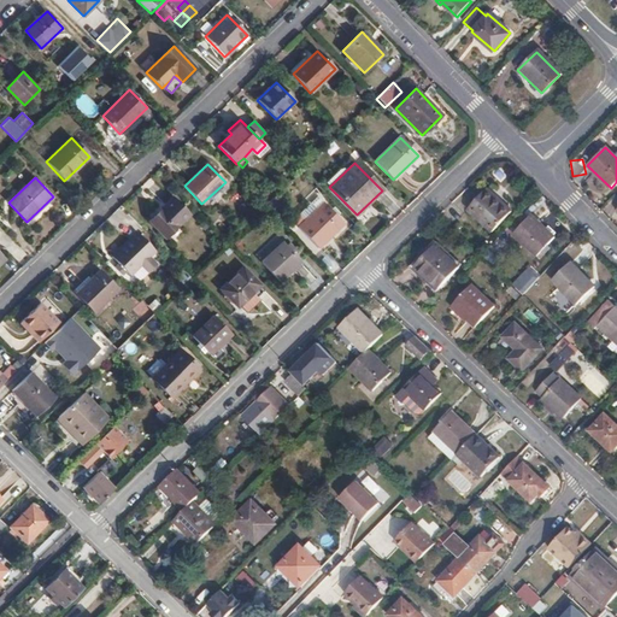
[(487,189),(468,210),(492,233),(511,212),(487,189)]
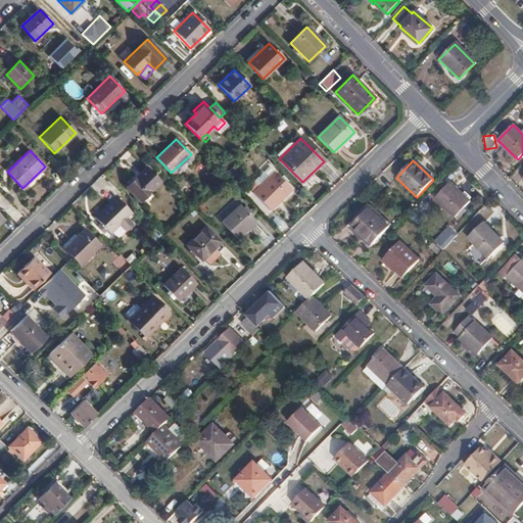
[(146,168),(127,187),(140,201),(160,182),(146,168)]
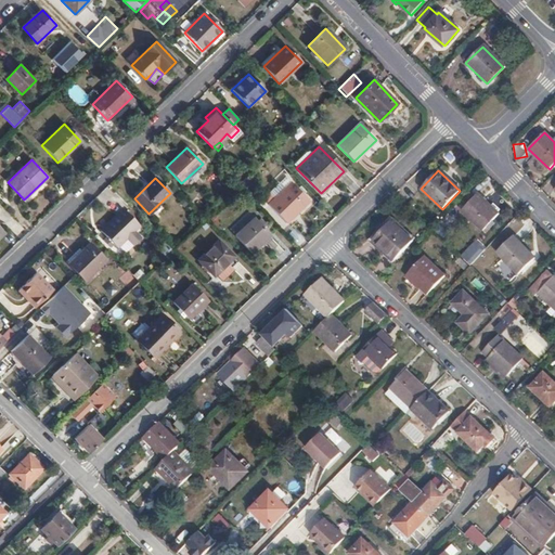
[(291,183),(268,205),(285,223),(308,202),(291,183)]
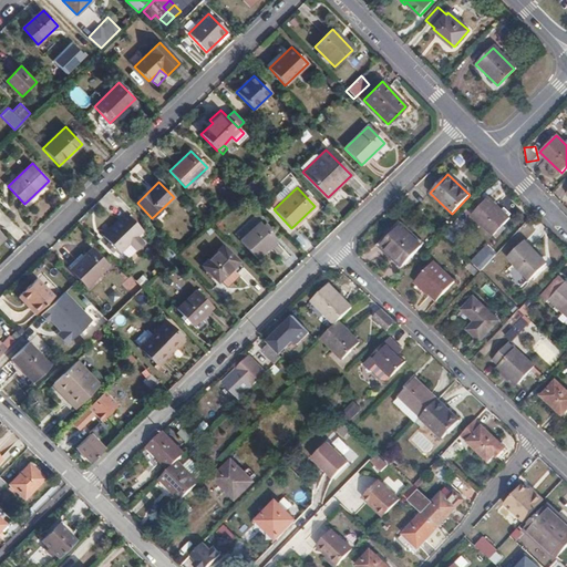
[(487,198),(471,215),(493,236),(509,218),(487,198)]
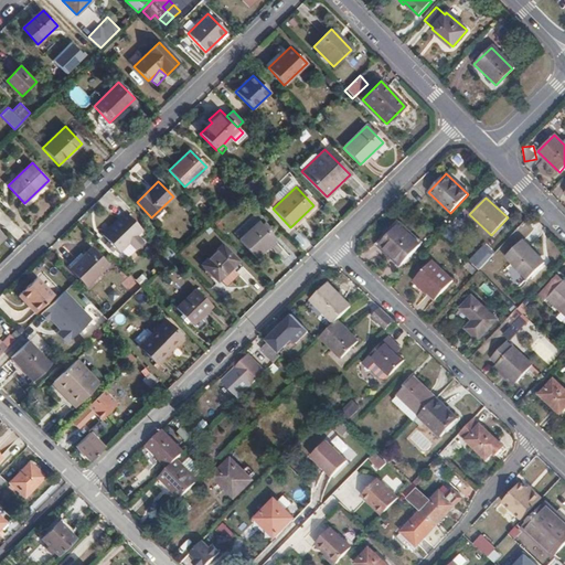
[(126,213),(103,235),(119,252),(129,243),(135,248),(142,242),(131,230),(137,224),(126,213)]
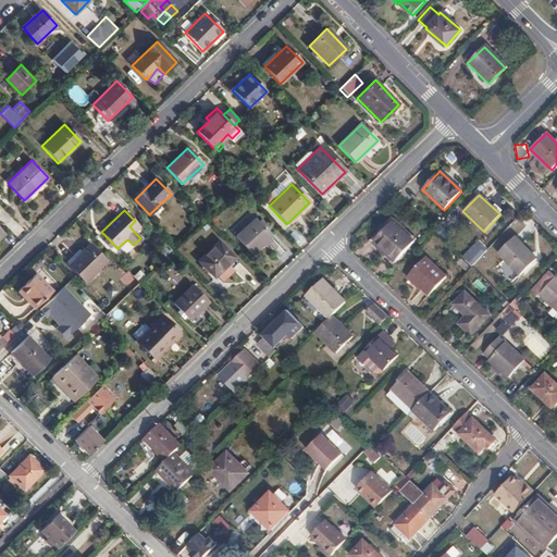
[(256,220),(237,237),(252,254),(271,236),(256,220)]
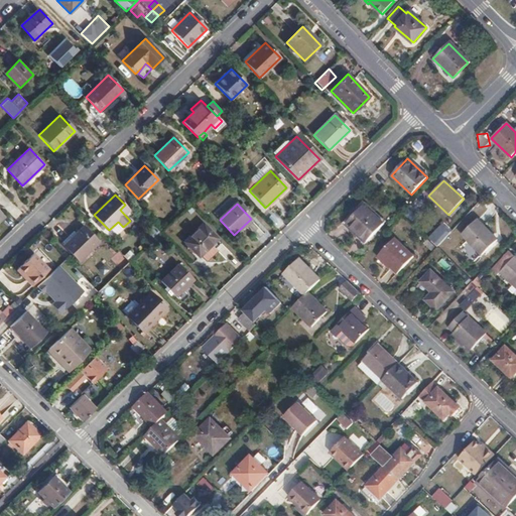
[(364,206),(347,224),(367,243),(384,225),(364,206)]
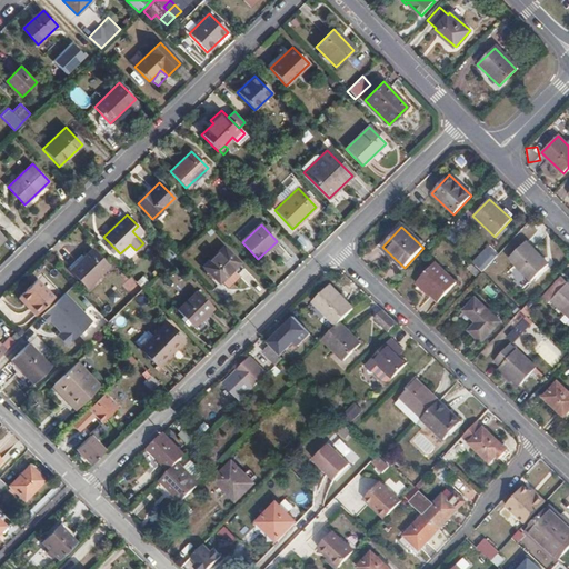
[(527,242),(510,259),(532,281),(549,266),(527,242)]
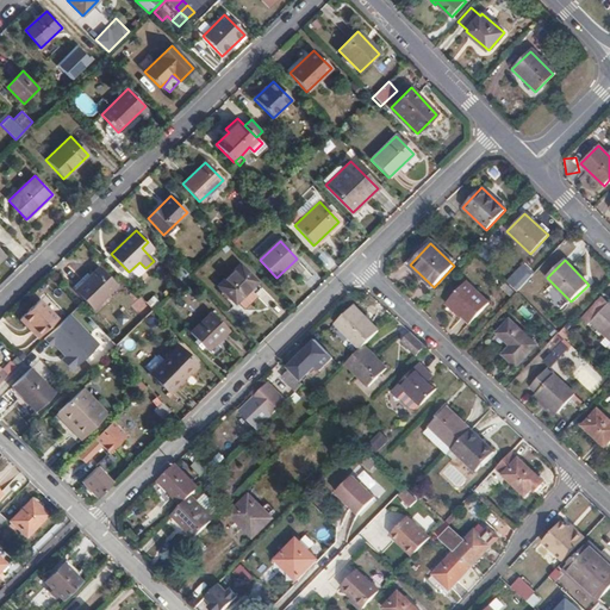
[(517,292),(534,273),(524,263),(506,282),(517,292)]
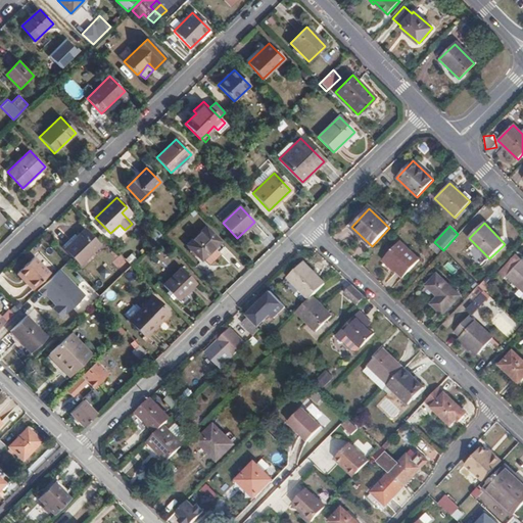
[(206,227),(187,245),(201,260),(203,259),(215,248),(219,251),(225,245),(221,242),(206,227)]
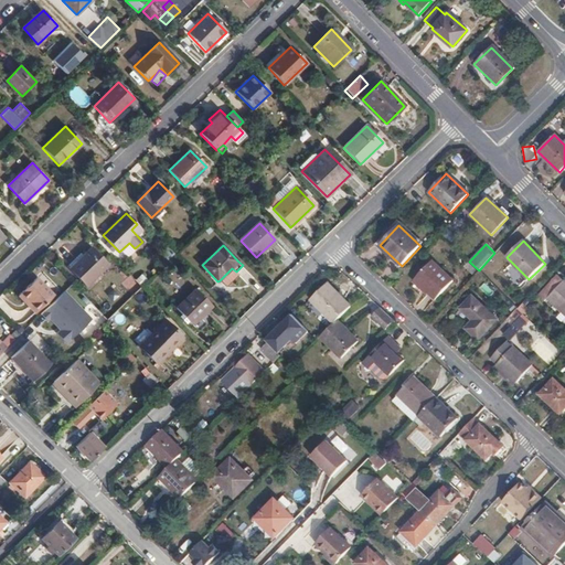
[(91,248),(68,268),(86,286),(108,265),(91,248)]
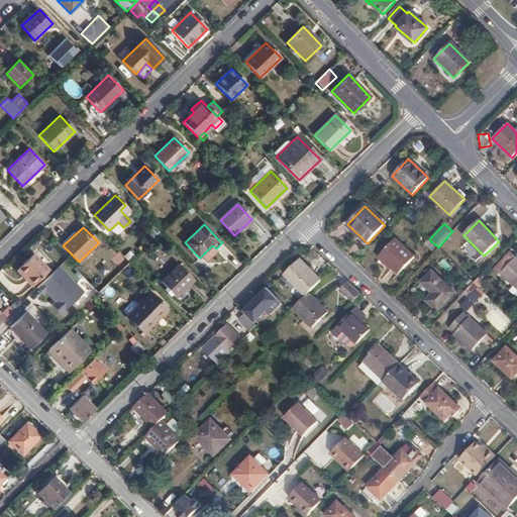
[(395,239),(380,256),(399,275),(414,257),(395,239)]
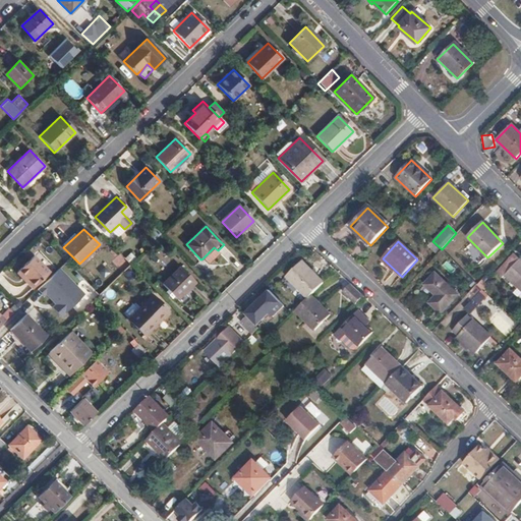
[(431,242),(428,245),(437,253),(440,250),(431,242)]
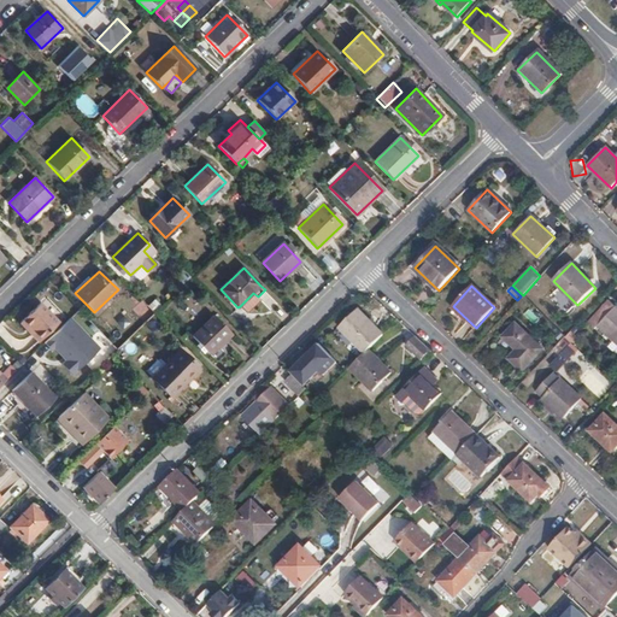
[(253,293),(240,306),(247,312),(260,299),(258,297),(253,293)]
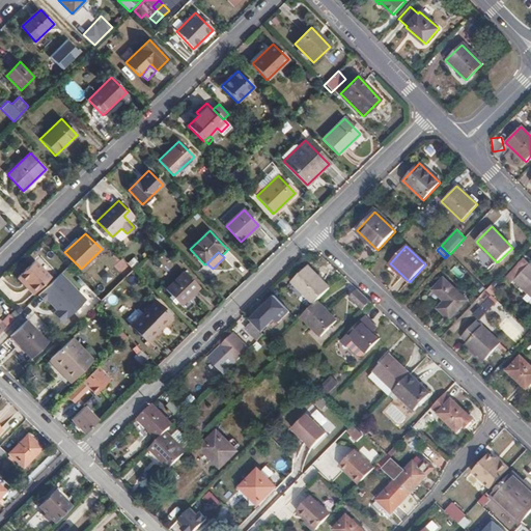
[(530,264),(525,259),(513,271),(520,276),(515,281),(530,295),(530,264)]
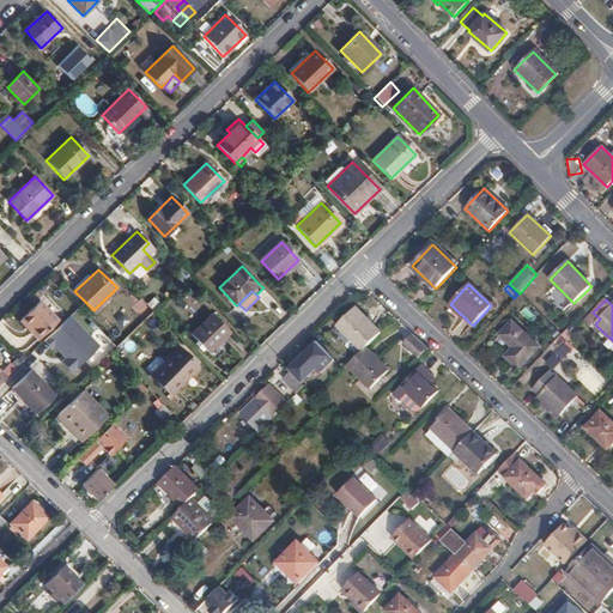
[(34,329),(31,332),(38,339),(58,321),(38,302),(22,317),(34,329)]
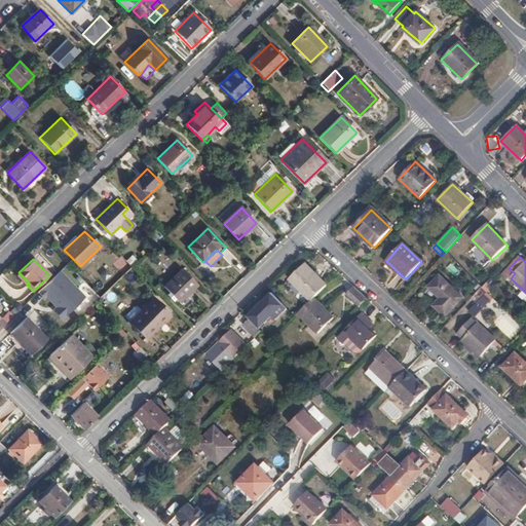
[(455,276),(459,272),(451,263),(447,267),(455,276)]
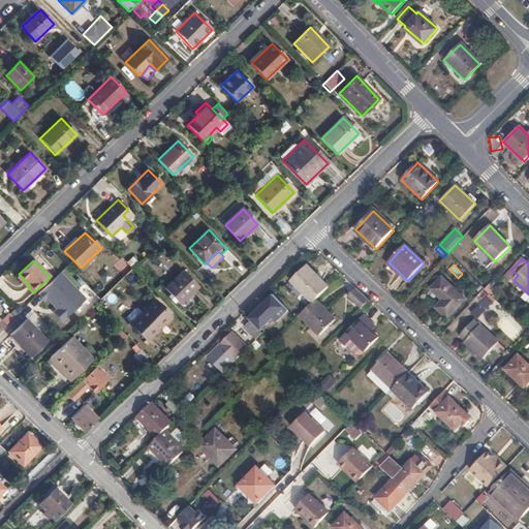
[(68,266),(63,270),(80,286),(84,282),(68,266)]
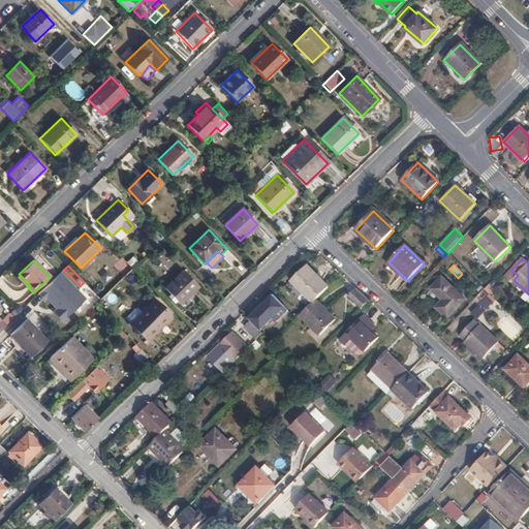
[(315,300),(328,287),(307,266),(291,281),(293,283),(304,293),(312,303),(315,300)]
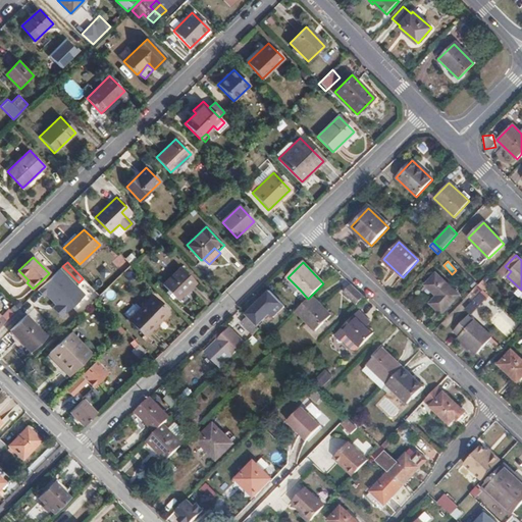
[(118,265),(111,271),(117,276),(123,270),(118,265)]
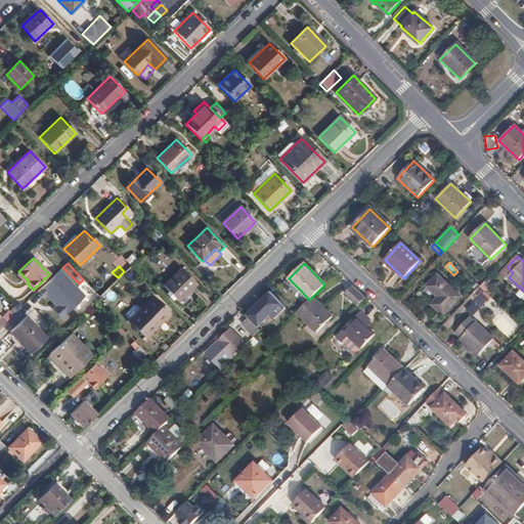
[(181,268),(164,286),(178,302),(197,284),(181,268)]
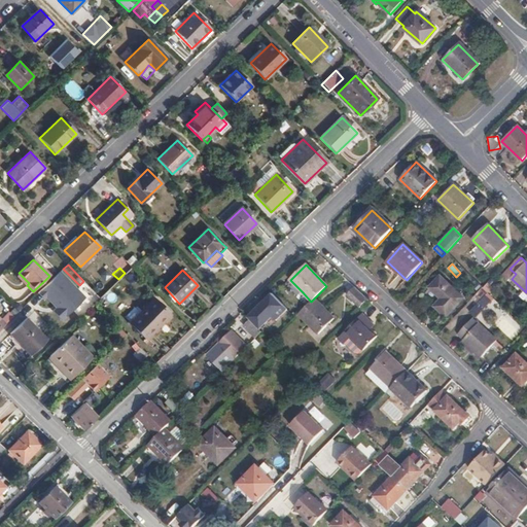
[(38,291),(55,309),(53,311),(62,320),(86,297),(61,271),(38,291)]
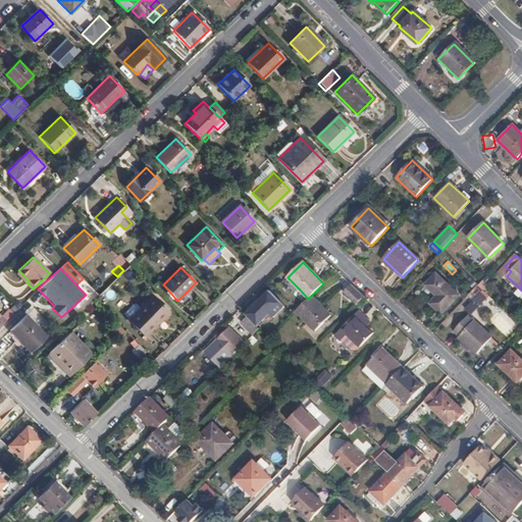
[(16,272),(27,282),(29,280),(18,270),(16,272)]
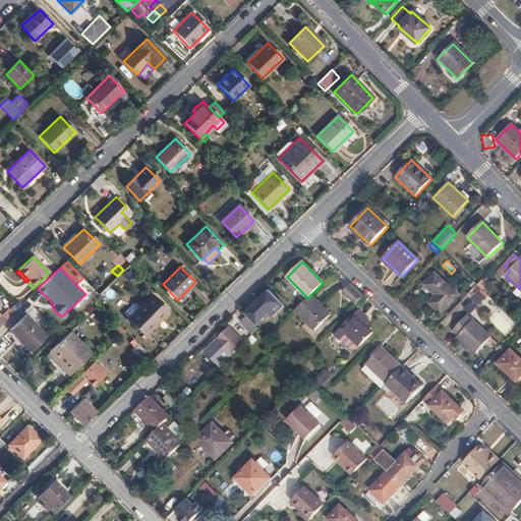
[(436,274),(424,285),(437,296),(429,303),(441,313),(458,295),(436,274)]
